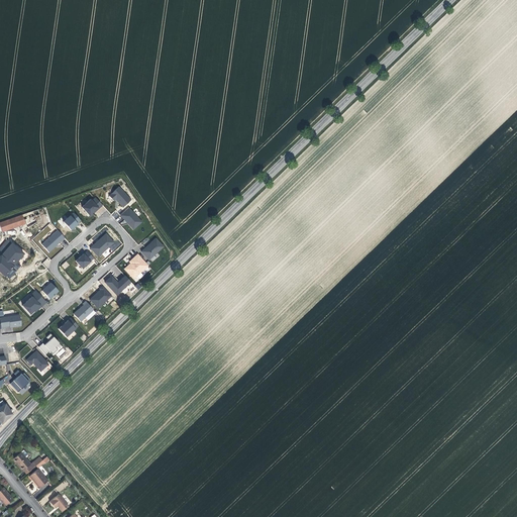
[(130,201),(118,188),(109,196),(113,201),(115,200),(122,208),(130,201)]
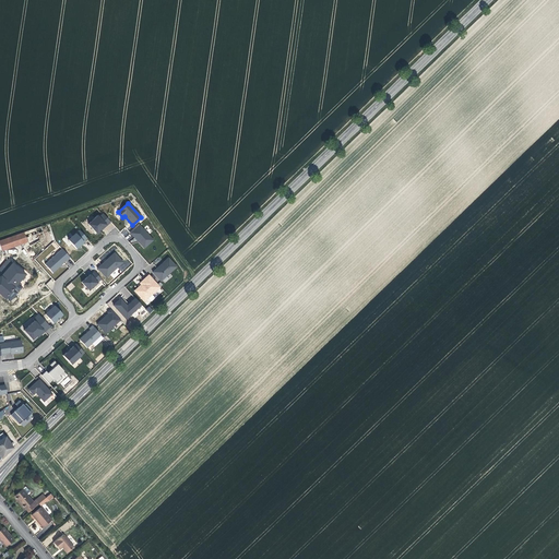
[(109,223),(102,214),(98,217),(97,216),(88,225),(96,234),(99,230),(100,230),(109,223)]
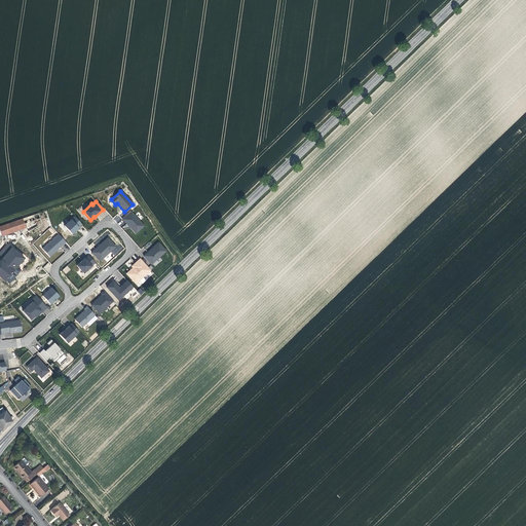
[(129,212),(121,219),(136,233),(144,226),(129,212)]
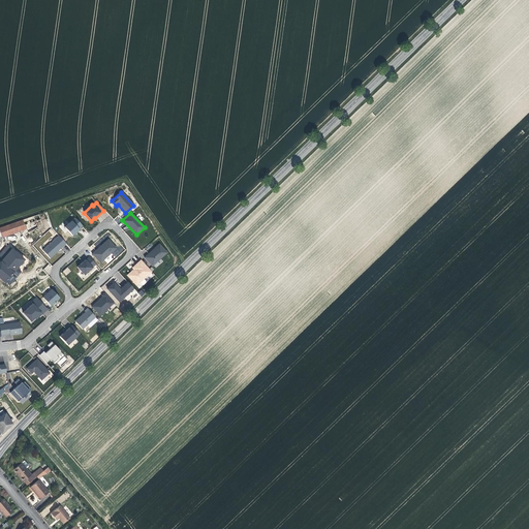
[(23,219),(0,227),(0,231),(2,238),(27,229),(23,219)]
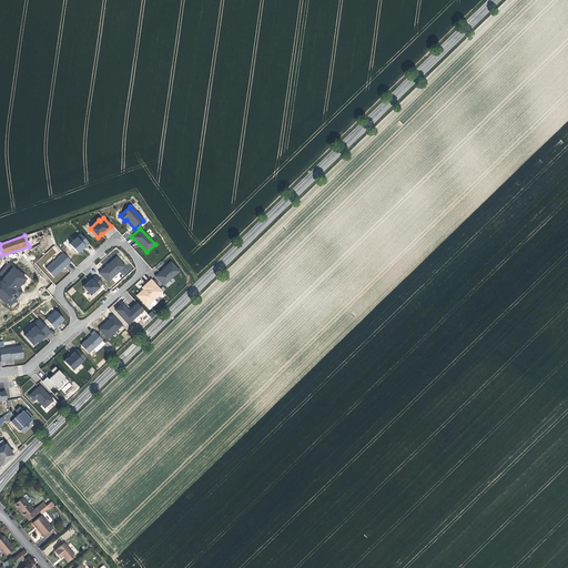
[(87,243),(80,235),(69,245),(77,253),(84,246),(83,245),(87,243)]
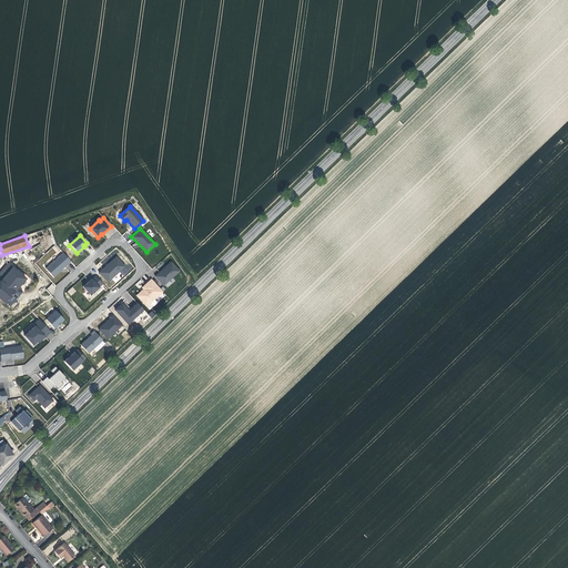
[(42,256),(47,261),(59,250),(56,245),(42,256)]
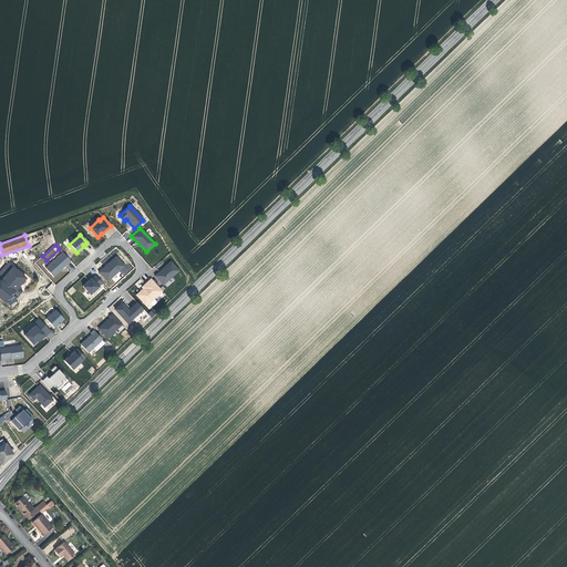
[(70,261),(62,253),(45,268),(53,277),(70,261)]
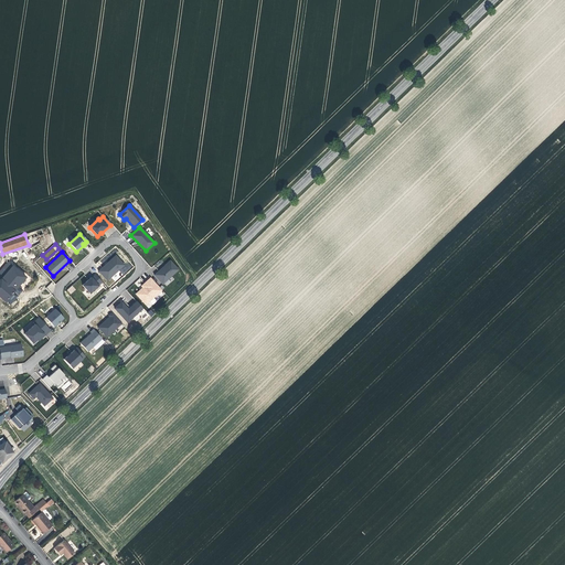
[(124,265),(115,256),(97,272),(106,281),(124,265)]
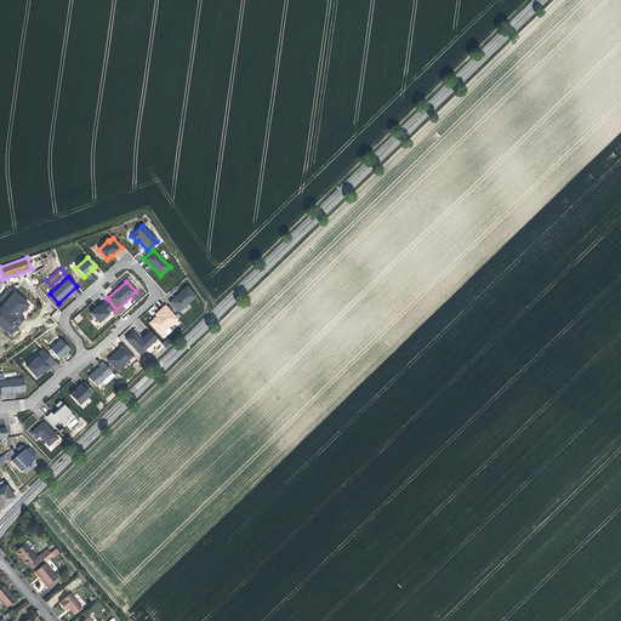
[(194,296),(186,288),(169,302),(176,312),(194,296)]
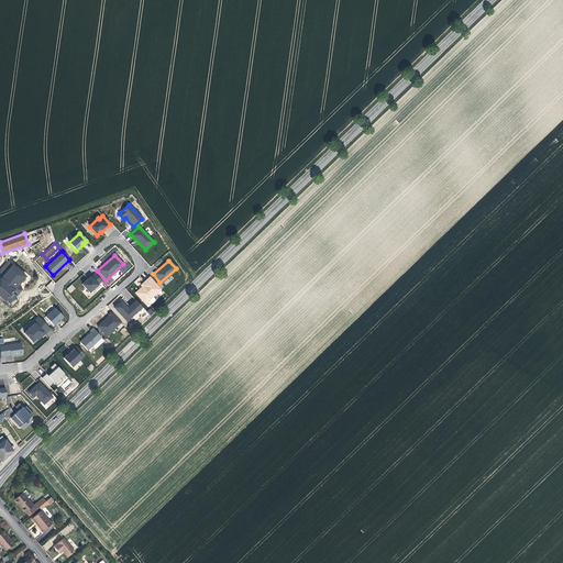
[(0,275),(1,276),(0,277),(0,298),(3,301),(17,286),(11,280),(19,273),(9,263),(0,273),(0,275)]
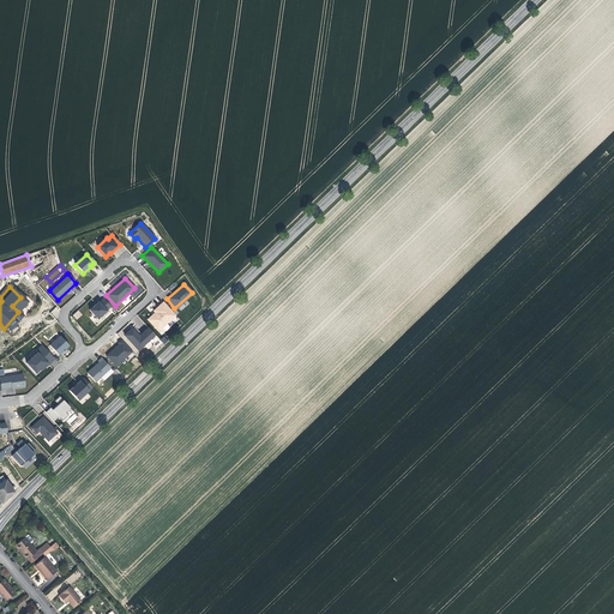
[(110,307),(103,299),(98,304),(97,302),(89,311),(96,319),(110,307)]
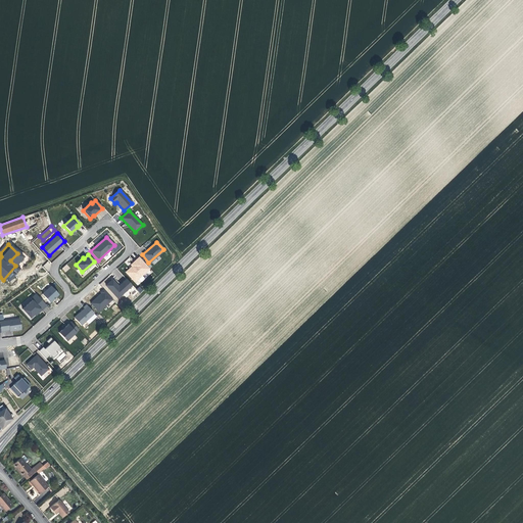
[(148,269),(138,257),(130,265),(131,267),(125,273),(134,283),(148,269)]
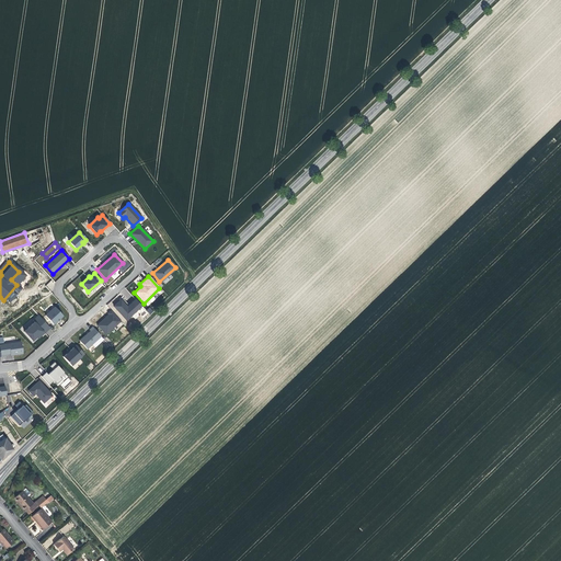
[(66,288),(70,293),(76,288),(71,284),(66,288)]
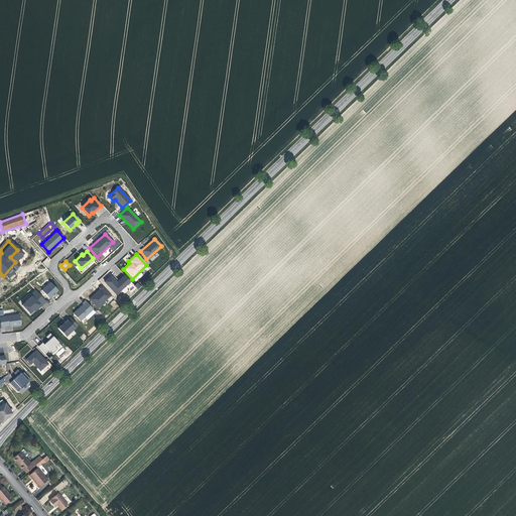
[(129,282),(124,276),(116,283),(110,276),(104,281),(115,294),(129,282)]
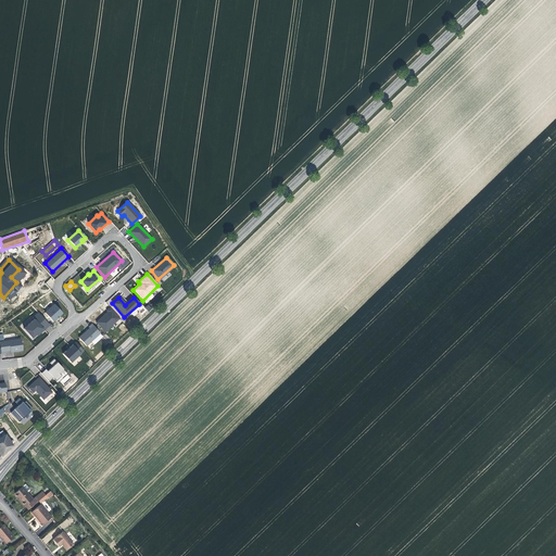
[(53,305),(45,314),(52,321),(57,317),(62,313),(53,305)]
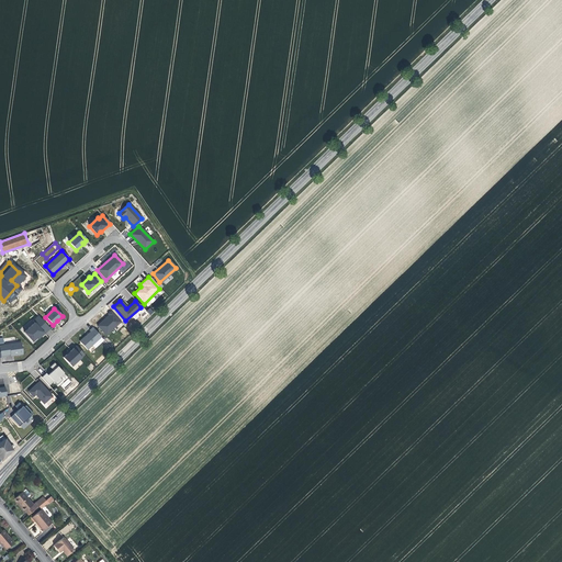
[(120,322),(111,312),(108,314),(108,315),(97,326),(105,336),(120,322)]
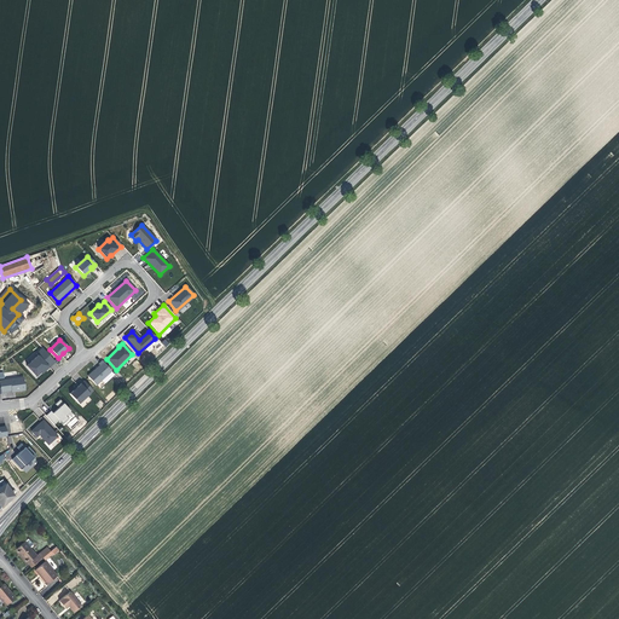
[(55,363),(41,348),(36,354),(38,356),(25,366),(35,377),(40,372),(41,374),(45,371),(48,368),(55,363)]
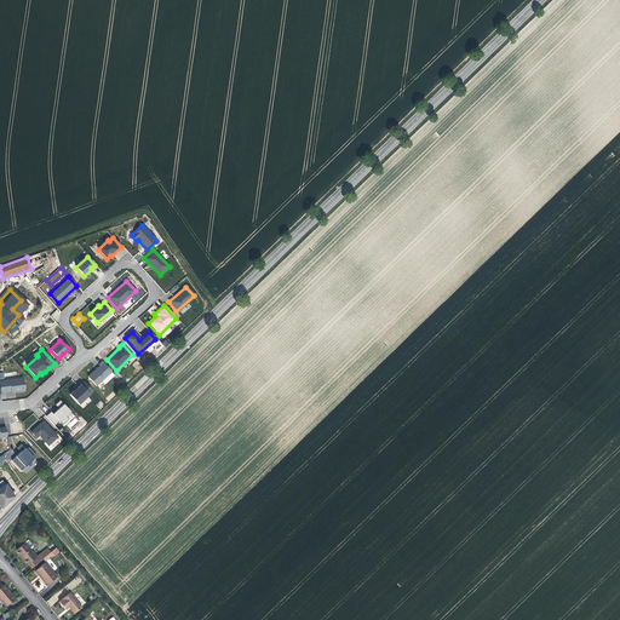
[(113,374),(102,362),(98,365),(99,366),(86,377),(97,388),(113,374)]
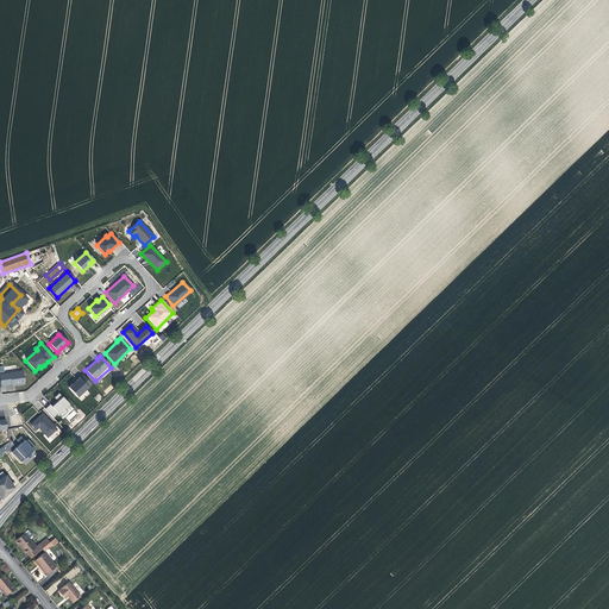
[(22,372),(0,375),(0,385),(11,384),(11,387),(12,387),(24,384),(22,372)]
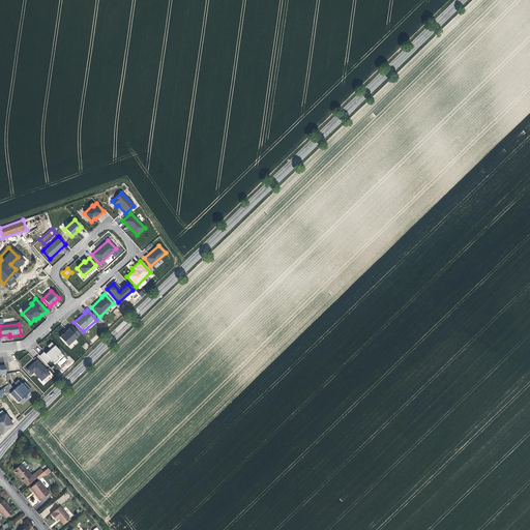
[(79,334),(71,326),(59,337),(66,346),(79,334)]
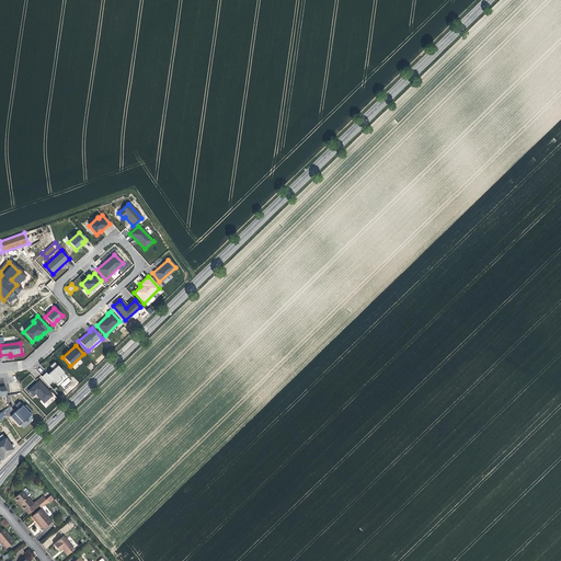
[(63,373),(54,363),(48,367),(52,370),(47,375),(45,373),(41,377),(48,386),(53,381),(56,385),(61,380),(58,377),(63,373)]
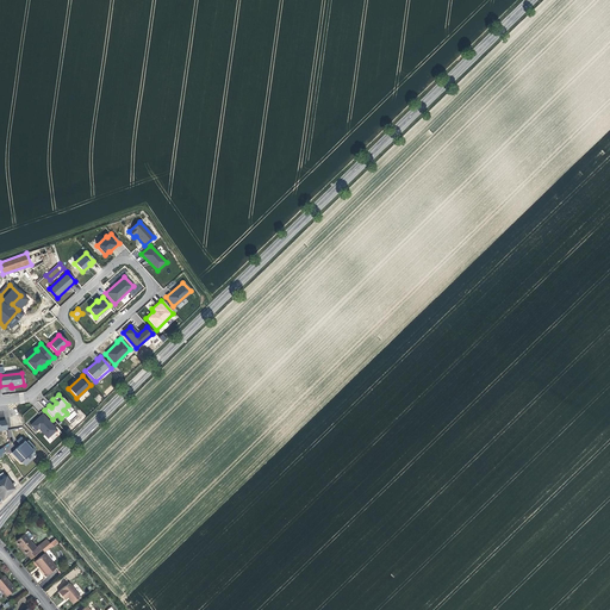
[(56,430),(42,415),(30,425),(36,431),(38,429),(47,439),(56,430)]
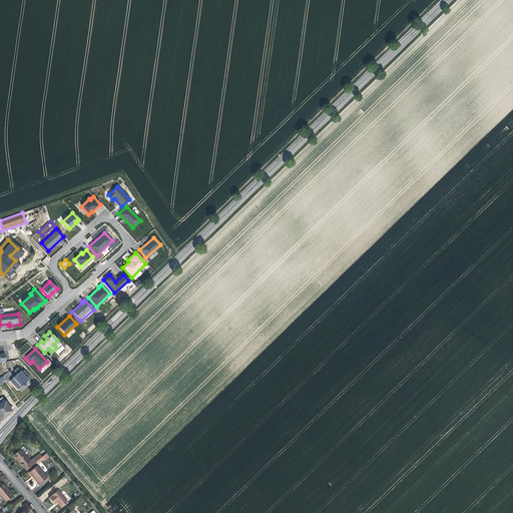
[(20,373),(16,368),(13,371),(16,374),(9,381),(16,389),(29,378),(23,371),(20,373)]
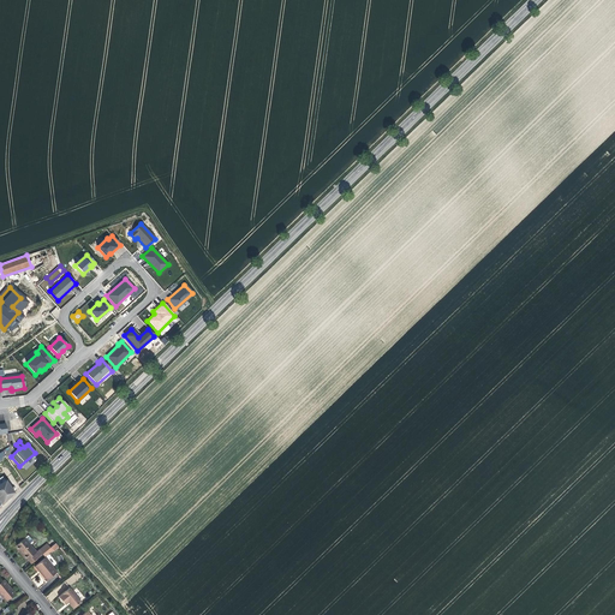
[(0,505),(12,493),(7,487),(1,477),(0,477),(0,505)]
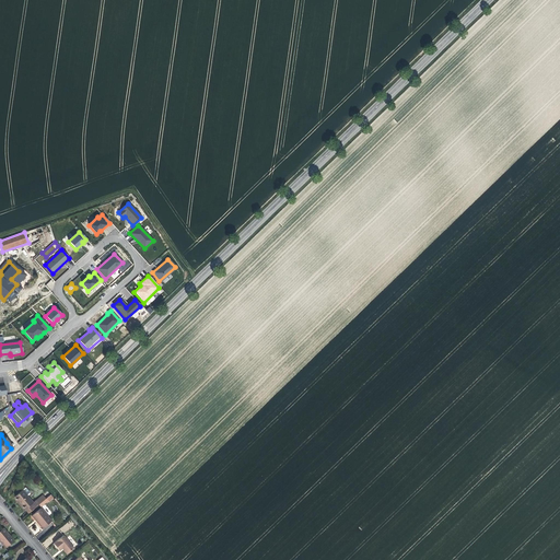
[(21,488),(12,496),(19,504),(22,509),(23,508),(26,512),(38,502),(44,497),(41,493),(31,501),(21,488)]
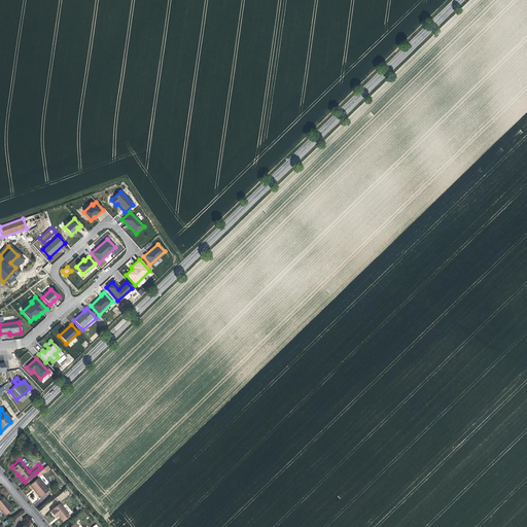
[(41,467),(36,472),(38,473),(42,469),(43,470),(48,467),(46,464),(41,467)]
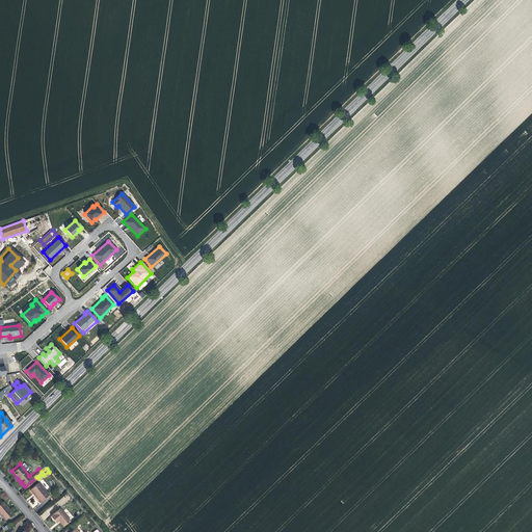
[(37,482),(29,488),(35,497),(38,501),(47,494),(37,482)]
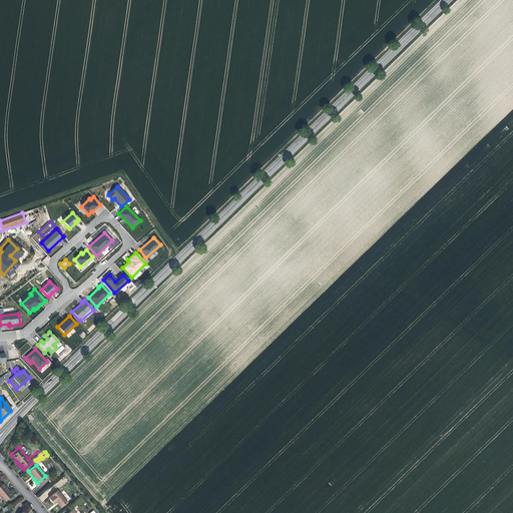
[(65,476),(54,484),(58,489),(68,480),(65,476)]
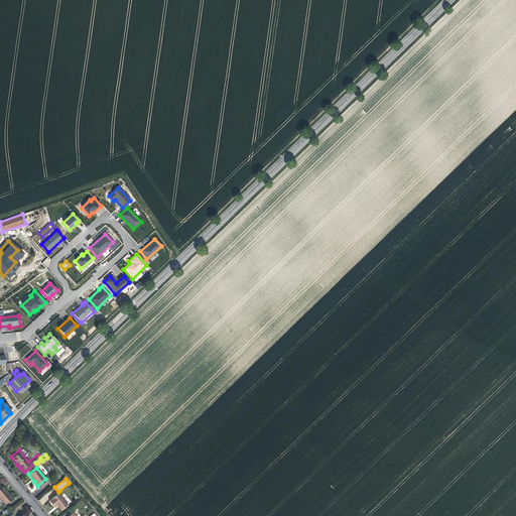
[(2,486),(0,487),(0,500),(3,504),(12,498),(9,494),(2,486)]
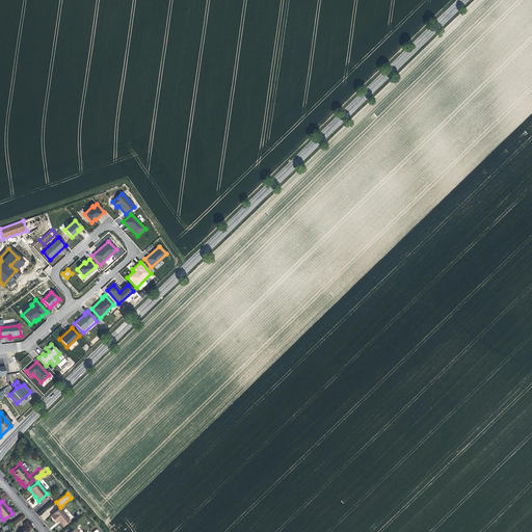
[(60,510),(51,517),(55,523),(58,521),(59,523),(62,526),(69,522),(60,510)]
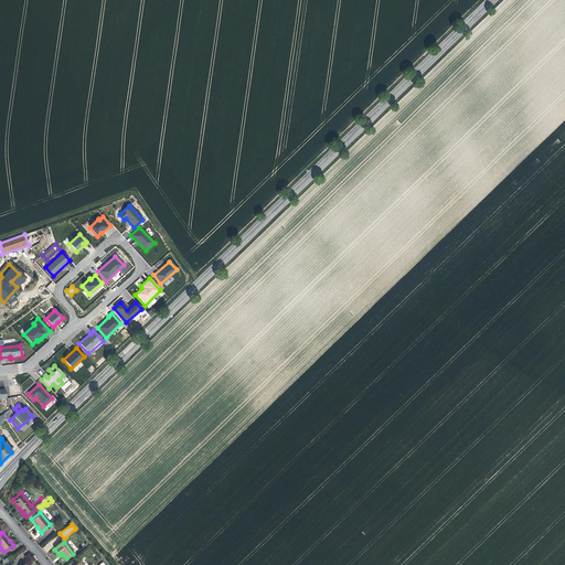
All buildings are outlined.
